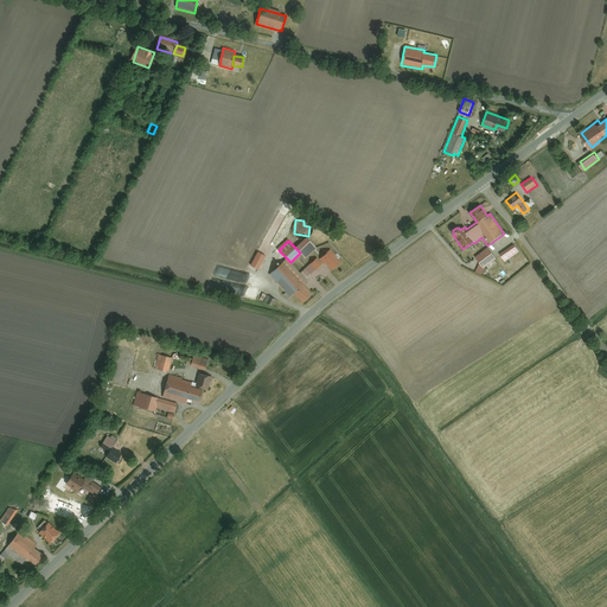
[(516,244),(502,253),(505,257),(519,249),(516,244)]
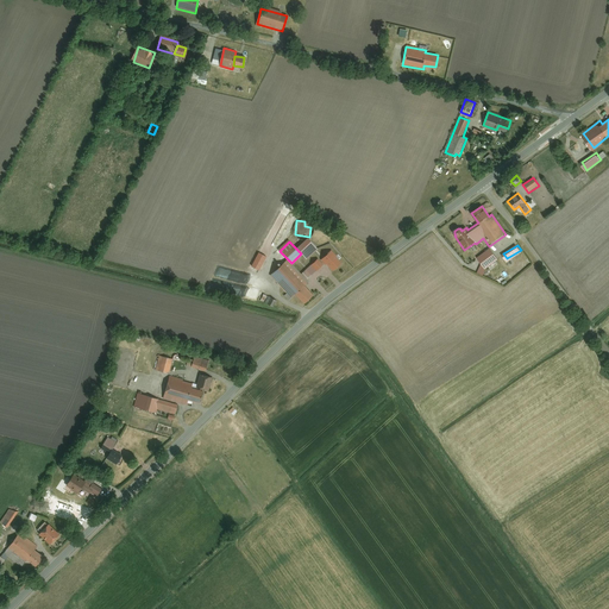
[(497,261),(490,250),(477,258),(484,269),(497,261)]
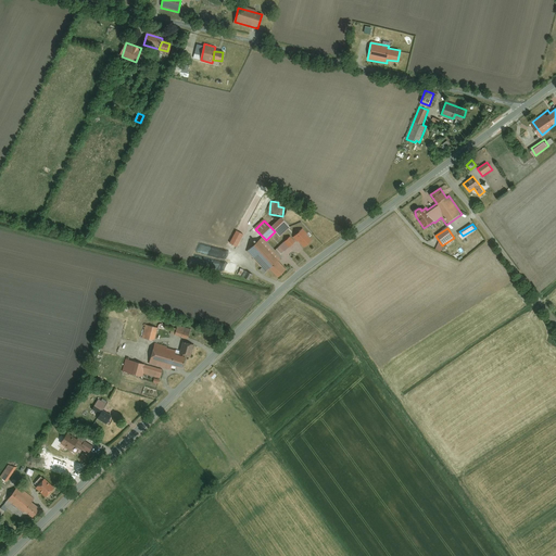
[(303,229),(293,237),(303,247),(312,239),(303,229)]
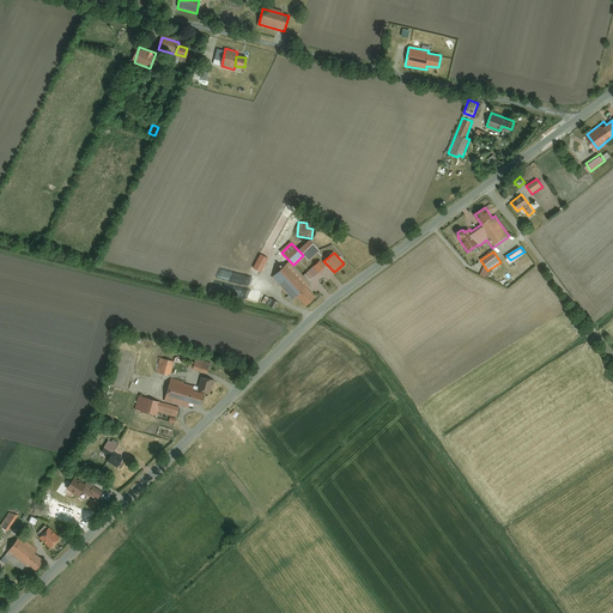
[(254,268),(261,272),(268,260),(261,256),(254,268)]
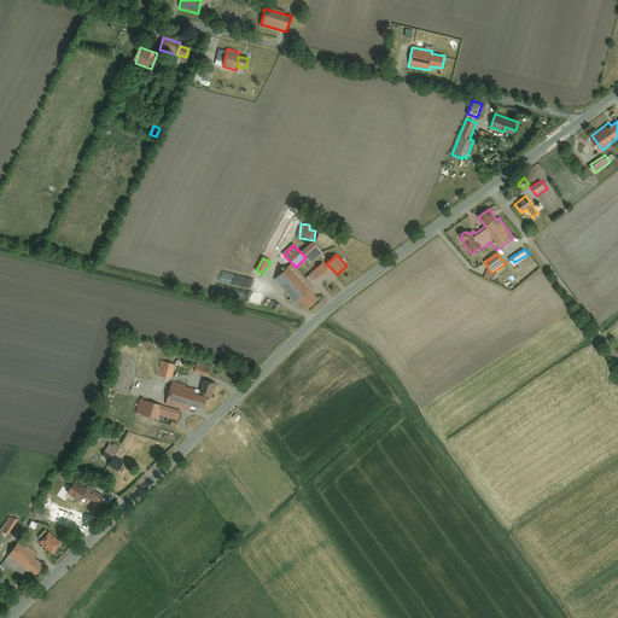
[(291,264),(275,278),(295,302),(298,298),(307,291),(310,289),(308,285),(303,280),(291,264)]
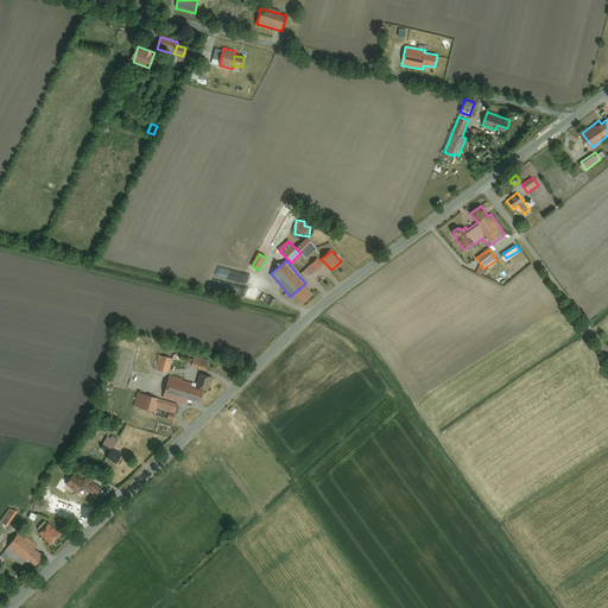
[(317,260),(298,276),(303,280),(322,265),(317,260)]
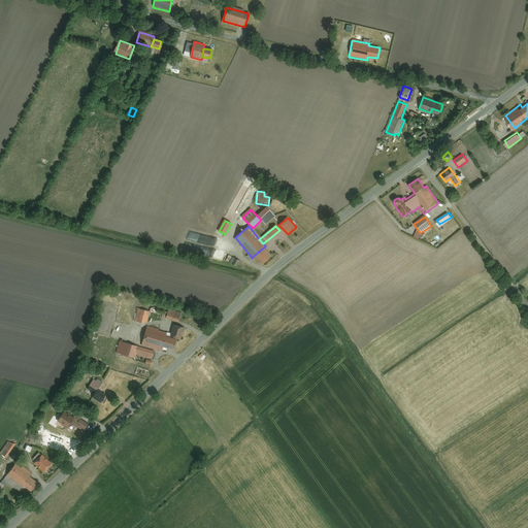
[(262,249),(255,255),(262,264),(269,258),(262,249)]
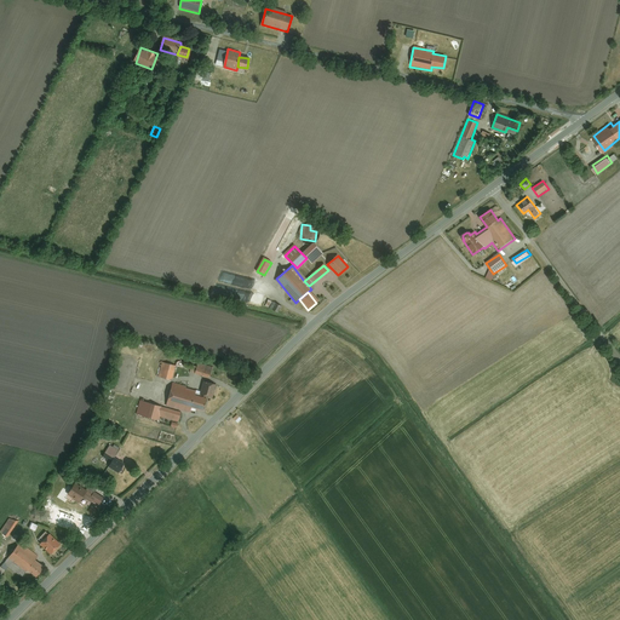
[(279,313),(281,305),(268,300),(265,308),(279,313)]
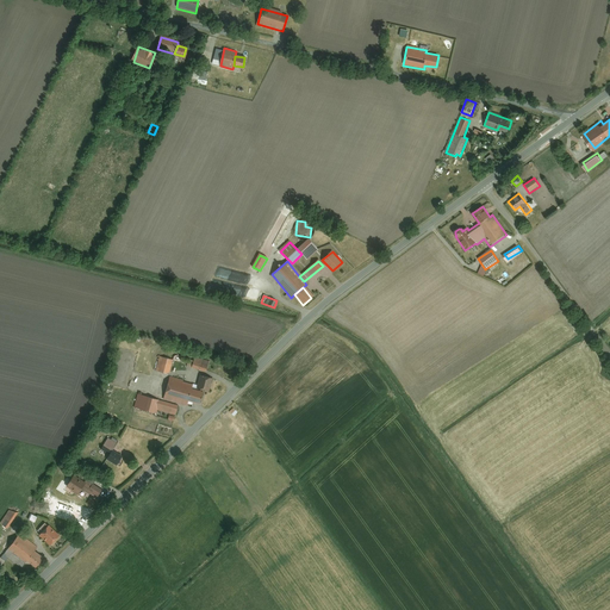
[(156,369),(169,373),(173,360),(160,356),(156,369)]
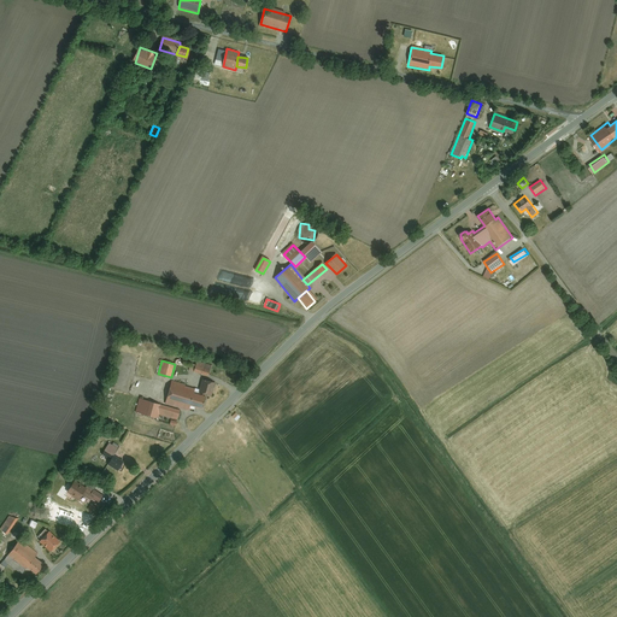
[(198,360),(197,365),(191,363),(189,370),(209,376),(212,365),(198,360)]
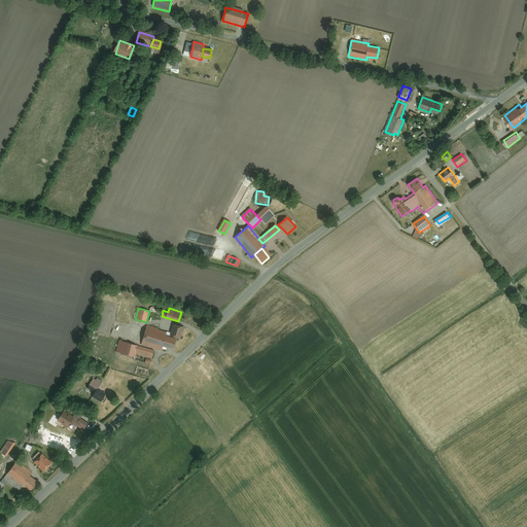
[(174,324),(171,334),(157,329),(159,328),(147,325),(142,344),(162,349),(163,346),(172,348),(175,338),(172,338),(173,336),(180,338),(183,326),(174,324)]
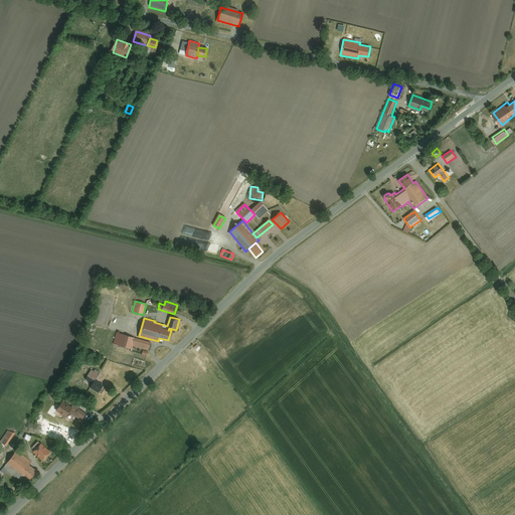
[(150,342),(117,332),(114,344),(132,349),(133,346),(148,350),(150,342)]
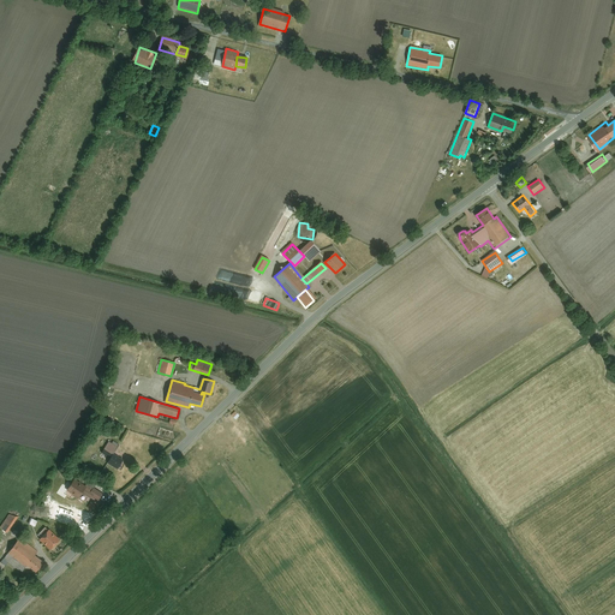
[(113,454),(119,445),(114,441),(112,443),(108,442),(105,448),(113,454)]
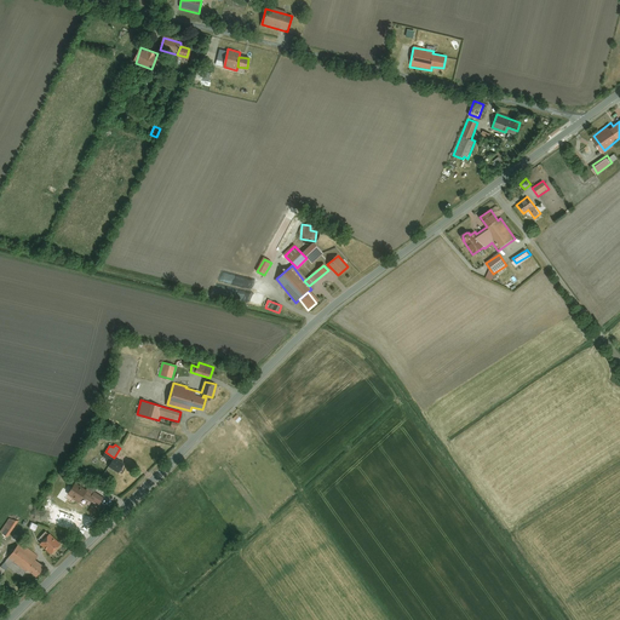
[(115,459),(109,468),(119,472),(124,465),(115,459)]
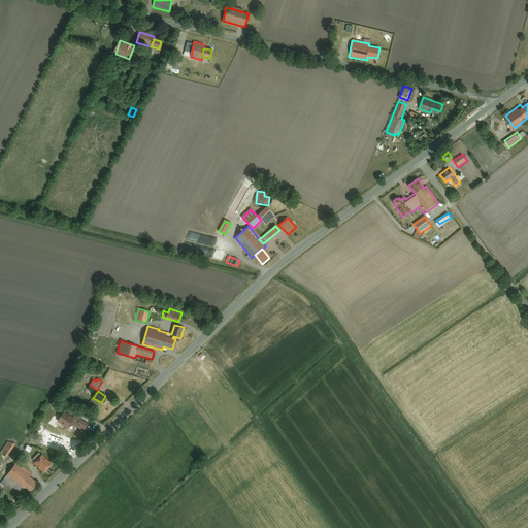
[(88,424),(79,419),(79,420),(74,416),(73,417),(63,410),(57,422),(67,428),(70,423),(77,427),(78,426),(84,429),(88,424)]
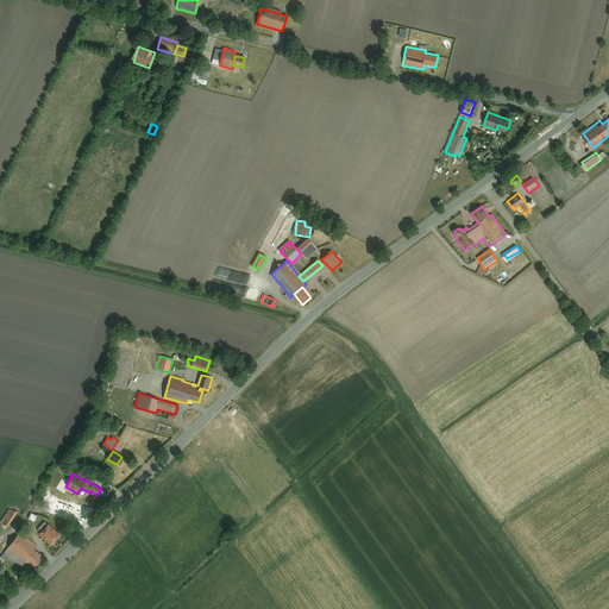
[(0,522),(6,528),(18,512),(10,509),(0,522)]
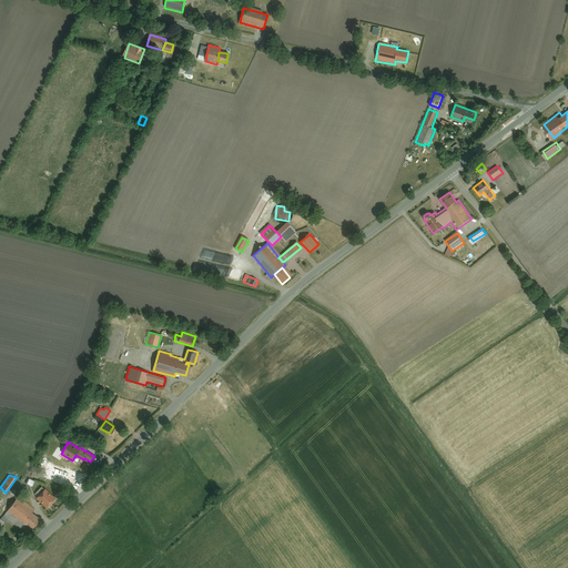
[(54,498),(44,488),(36,497),(46,507),(54,498)]
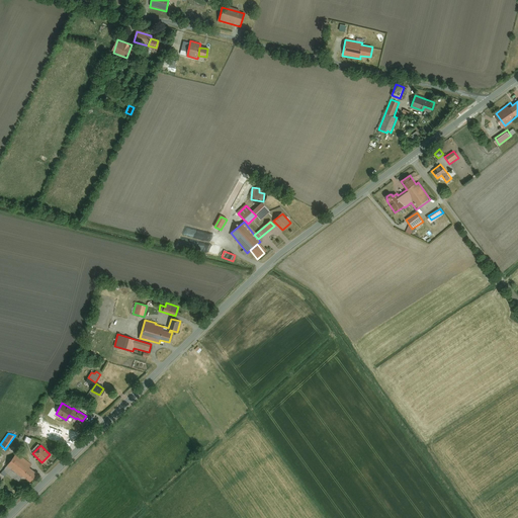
[(16,452),(5,466),(20,479),(22,477),(29,468),(32,464),(16,452)]
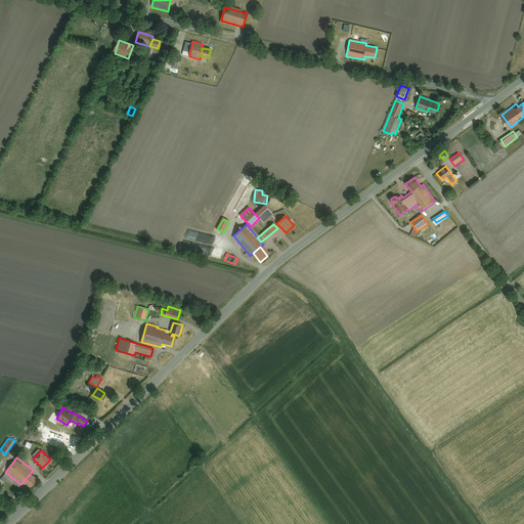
[(30,474),(23,482),(30,487),(36,479),(30,474)]
